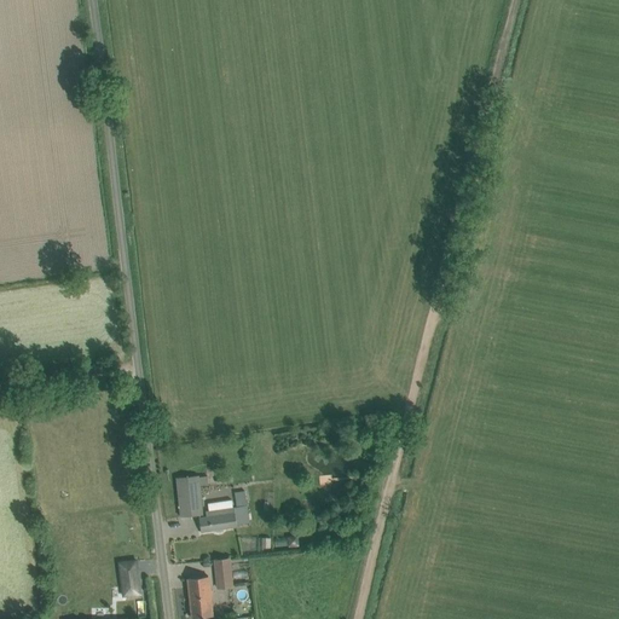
[(320,475),(322,486),(331,485),(330,474),(320,475)]
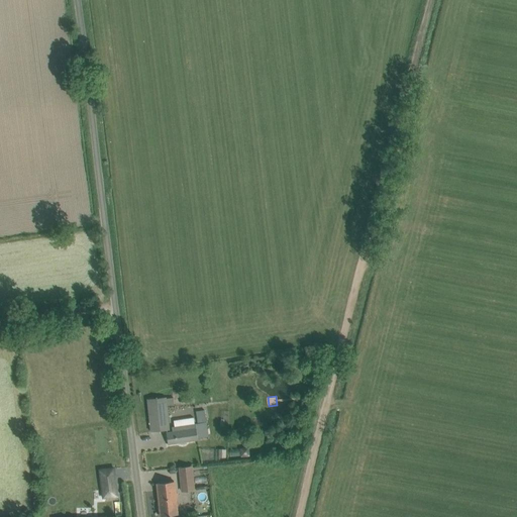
[(173,398),(166,399),(166,397),(147,399),(151,432),(169,430),(167,405),(174,405),(173,398)]
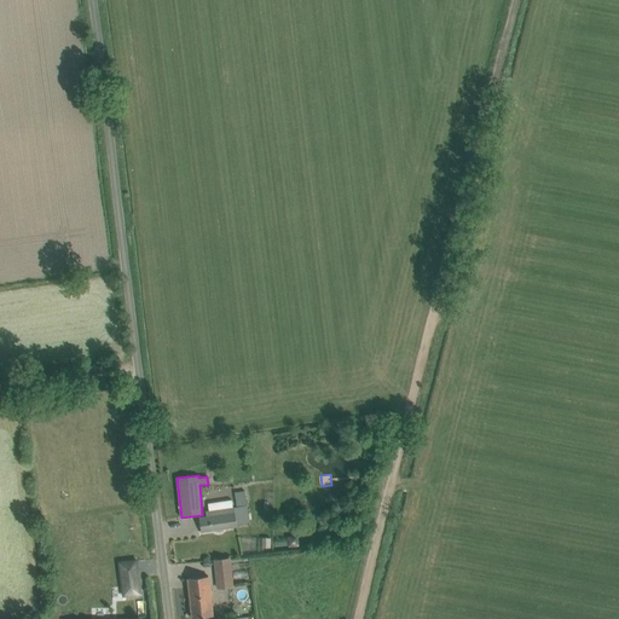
[(247,491),(235,492),(235,499),(236,508),(248,505),(247,498),(247,491)]
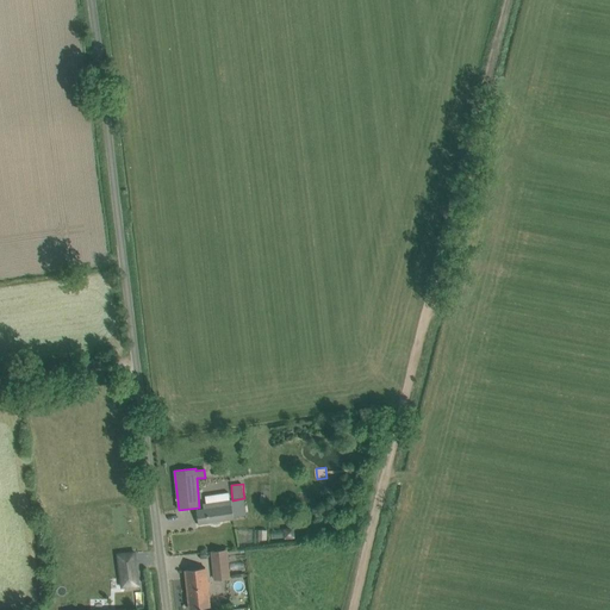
[(204,510),(197,511),(199,524),(211,522),(212,524),(215,524),(217,524),(219,523),(221,521),(234,518),(232,517),(230,500),(229,500),(206,504),(204,504),(204,510)]
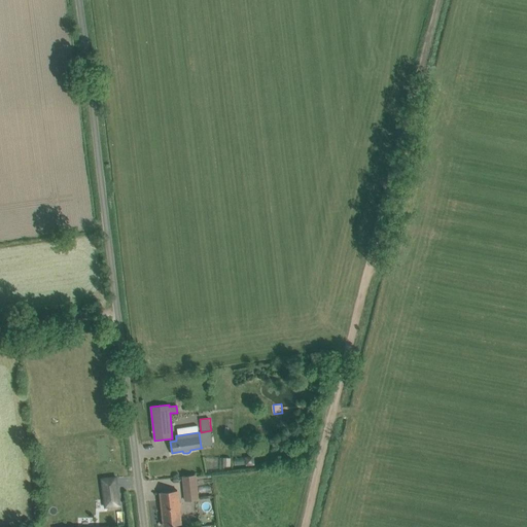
[(198,499),(196,476),(182,477),(185,500),(198,499)]
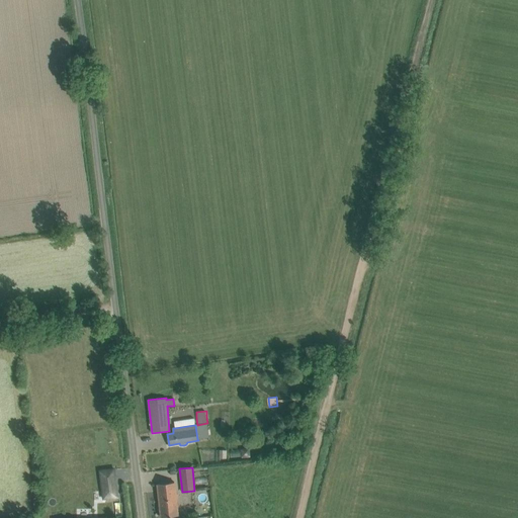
[(114,468),(99,470),(103,495),(117,493),(114,468)]
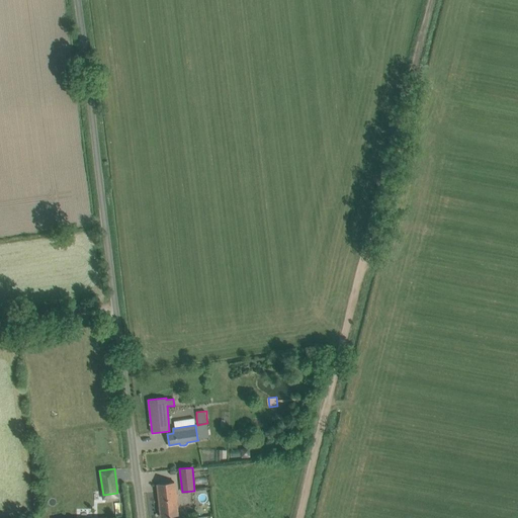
[(161,517),(171,516),(178,516),(174,483),(157,485),(161,517)]
